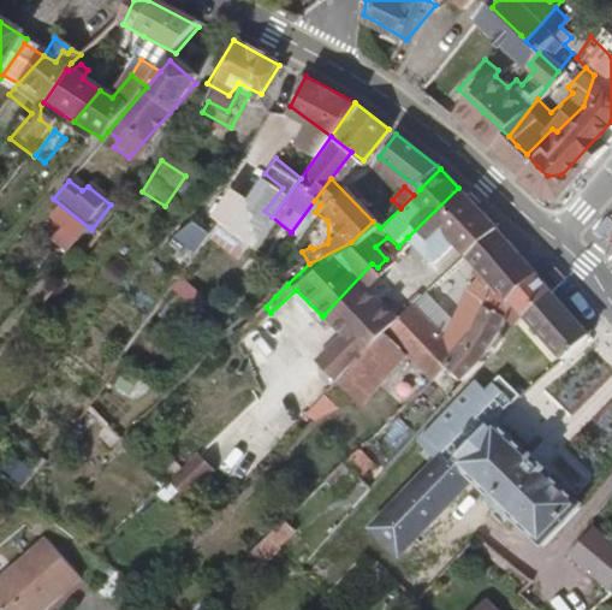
[(435,265),(458,246),(486,220),(458,188),(408,237),(435,265)]
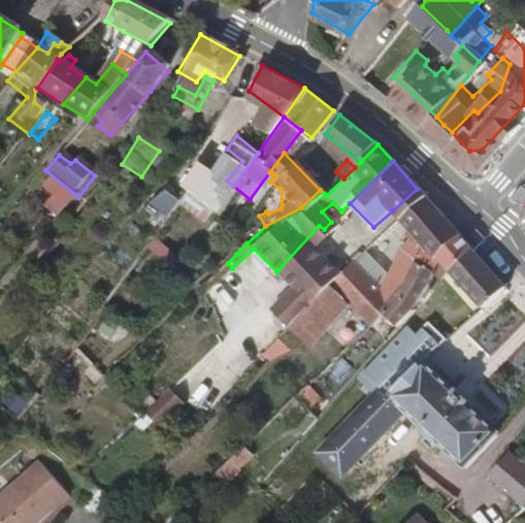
[(215,210),(233,186),(227,181),(207,165),(192,188),(207,203),(215,210)]
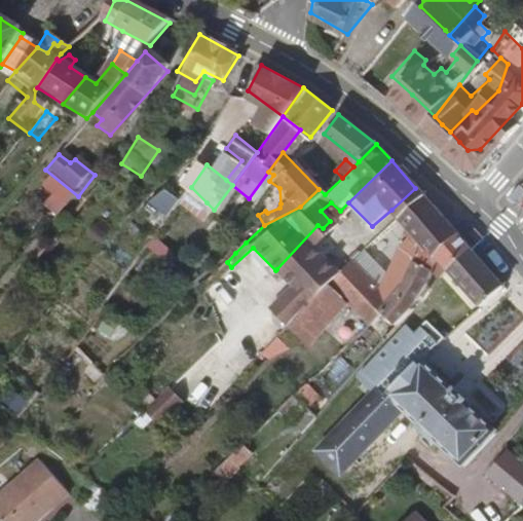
[(197,211),(207,202),(191,187),(184,196),(197,211)]
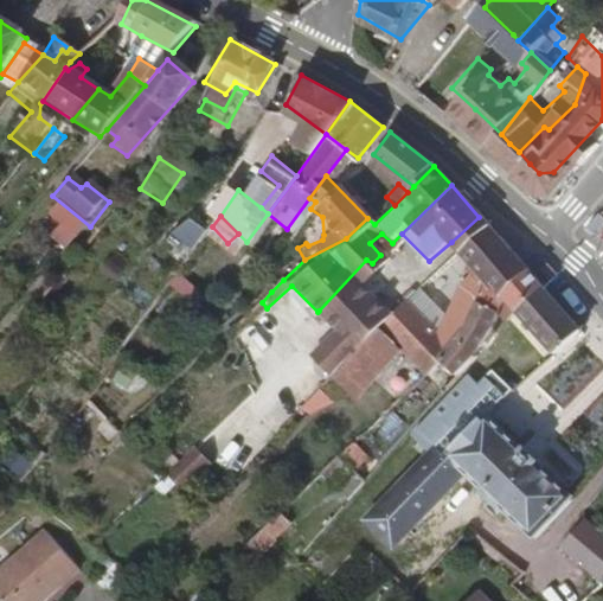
[(451,242),(459,249),(487,227),(479,217),(451,242)]
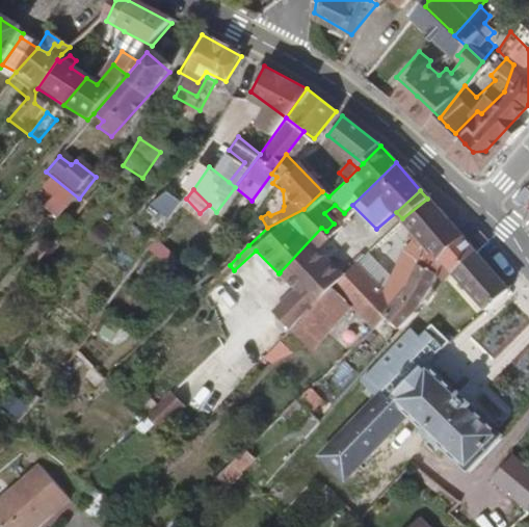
[(438,262),(463,239),(427,199),(402,218),(390,230),(407,249),(405,258),(421,264),(428,253),(438,262)]
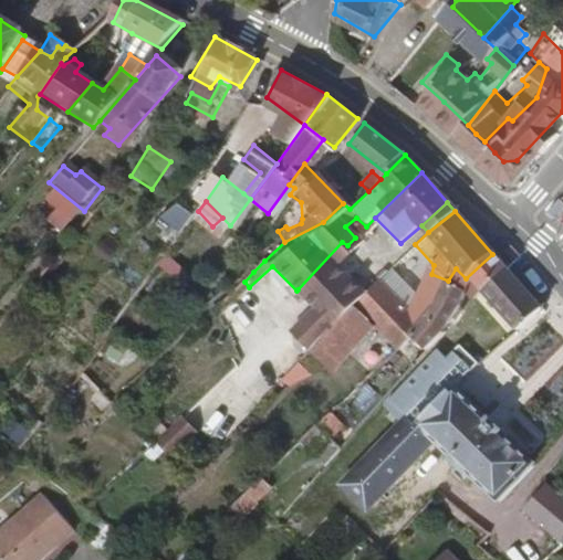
[(301,296),(337,264),(361,243),(355,238),(347,245),(342,242),(298,289),(296,291),(301,296)]
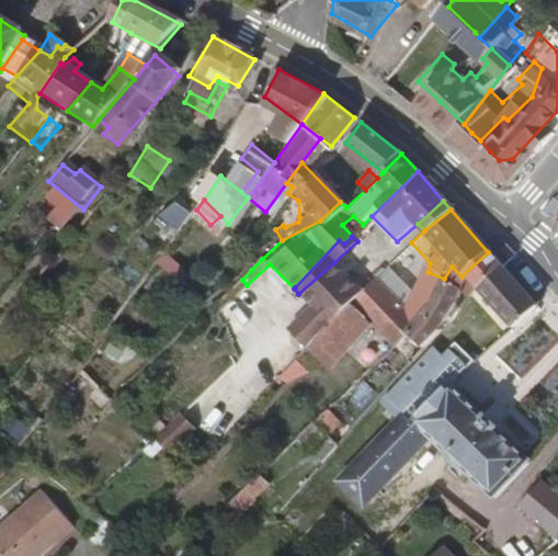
[(242,263),(251,270),(262,259),(249,247),(242,263)]
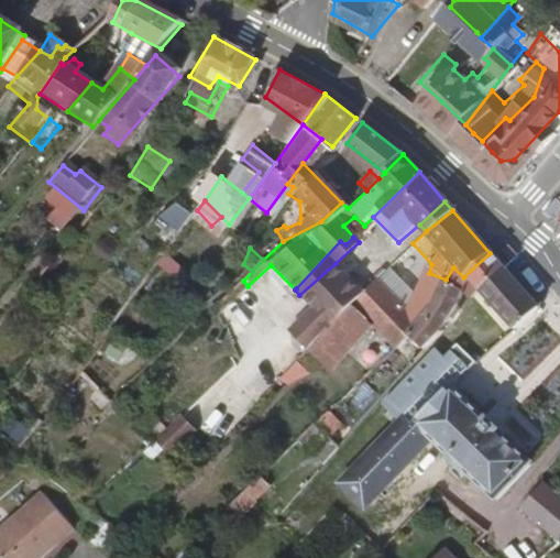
[(473,286),(476,291),(503,267),(490,253),(463,277),(453,267),(446,280),(462,297),(473,286)]
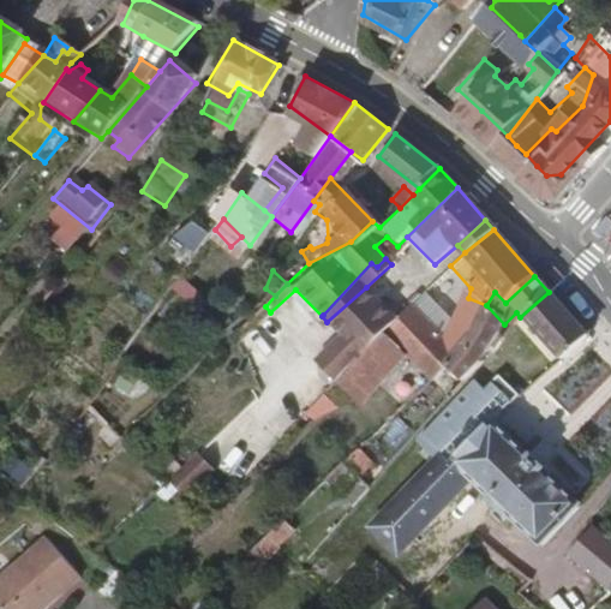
[(190,306),(201,294),(184,278),(172,290),(190,306)]
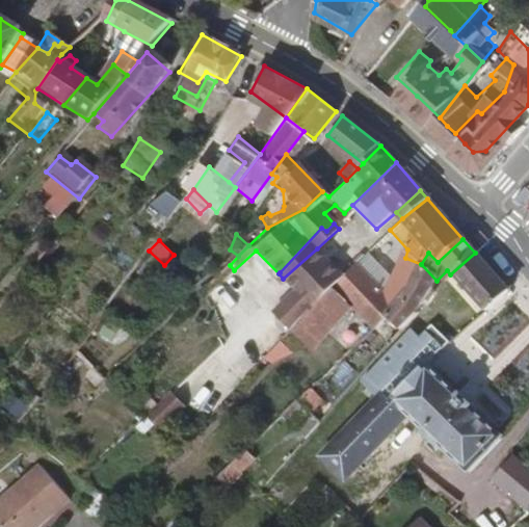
[(291,287),(325,257),(317,248),(283,279),(291,287)]
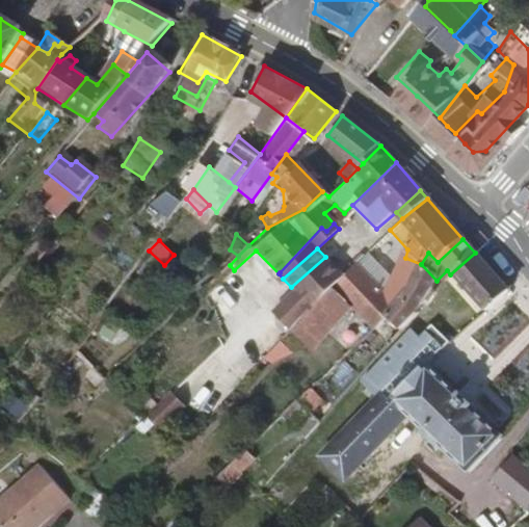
[(484,313),(508,291),(475,253),(450,274),(484,313)]
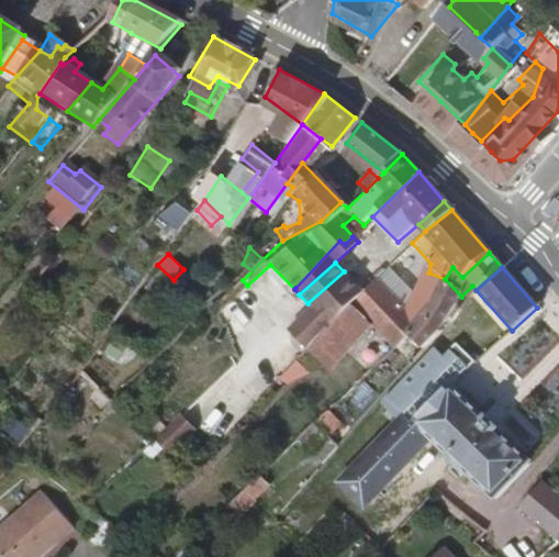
[(300,349),(345,304),(361,288),(344,271),(308,303),(280,329),(300,349)]
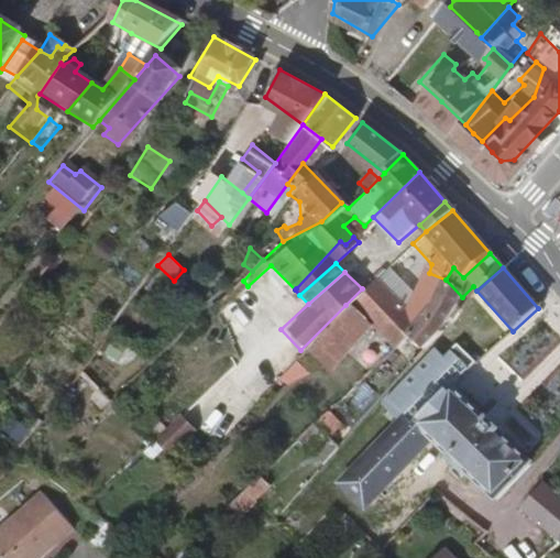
[(377,368),(415,334),(423,313),(415,307),(405,315),(372,280),(362,288),(346,305),(357,317),(352,319),(362,329),(365,327),(382,345),(374,351),(376,356),(372,360),(377,368)]
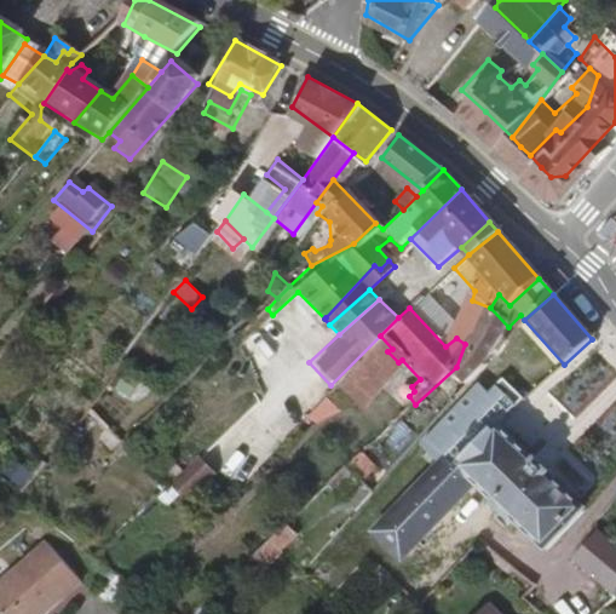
[(468,380),(491,360),(487,353),(495,346),(504,336),(505,333),(508,327),(490,308),(465,344),(456,367),(468,380)]
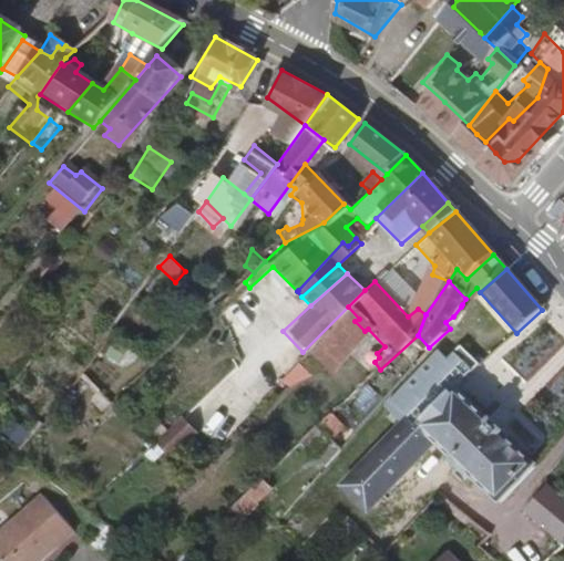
[(223,331),(228,338),(237,330),(231,323),(223,331)]
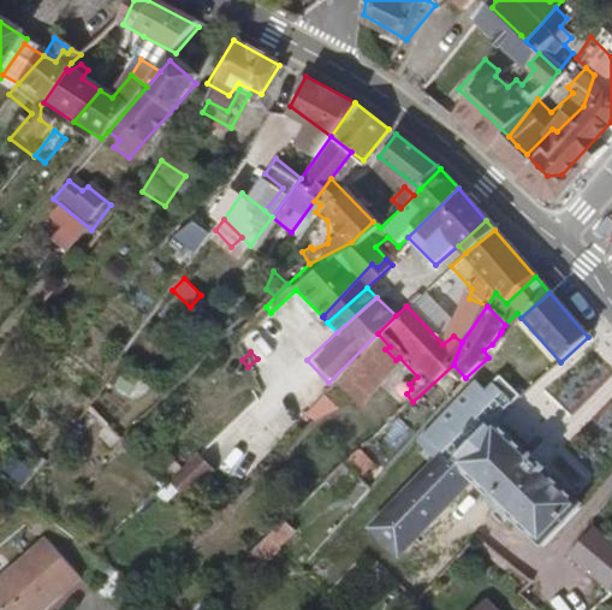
[(544,472),(544,466),(492,412),(503,402),(505,403),(520,391),(497,367),(482,378),(476,372),(420,426),(440,449),(367,520),(393,546),(468,477),(482,492),(480,496),(498,514),(501,511),(535,548),(572,502),(544,472)]
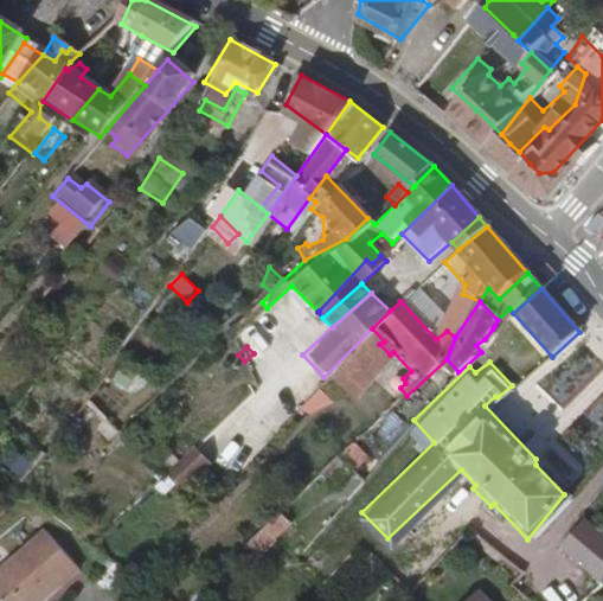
[(357,427),(363,433),(380,415),(376,408),(357,427)]
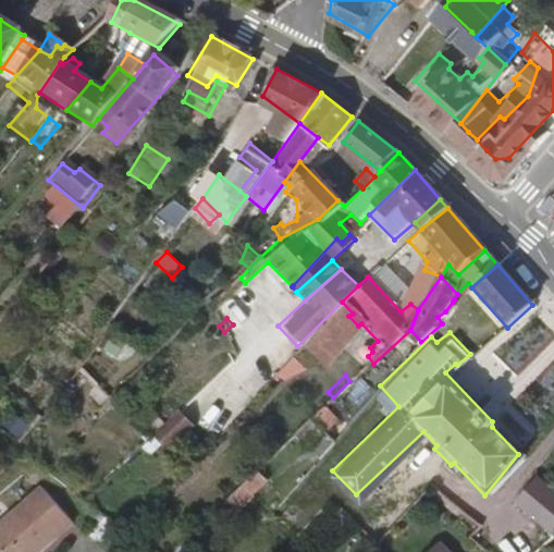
[(152,417),(165,429),(194,404),(180,389),(157,413),(152,417)]
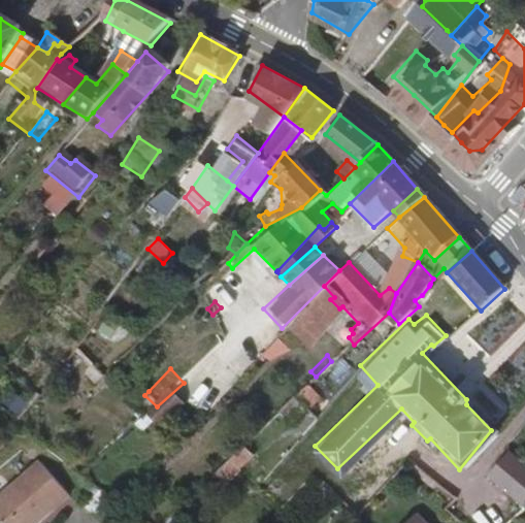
[(302,396),(320,381),(316,377),(310,371),(293,387),(302,396)]
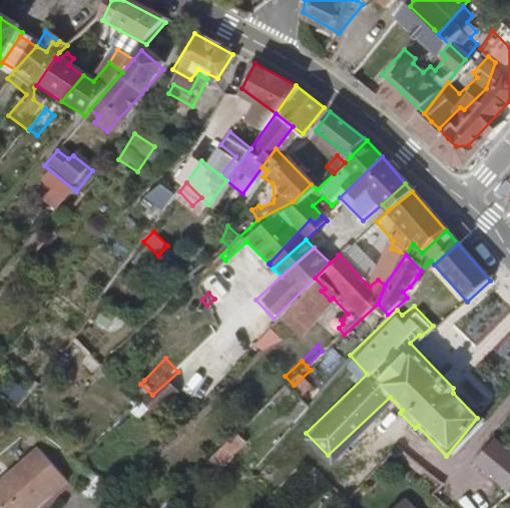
[(3,388),(18,397),(26,383),(12,374),(3,388)]
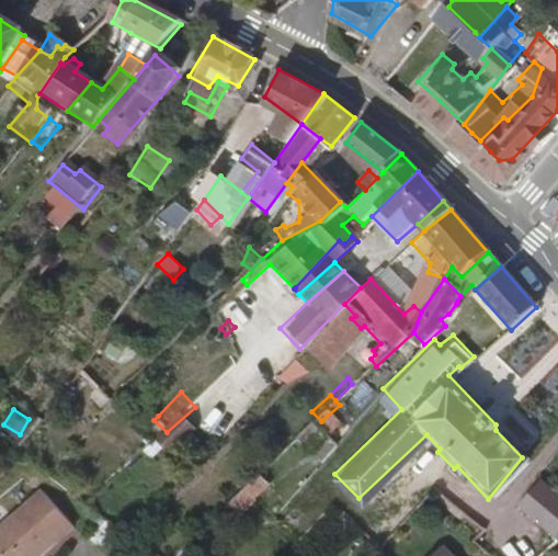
[(254,465),(262,474),(276,462),(269,452),(254,465)]
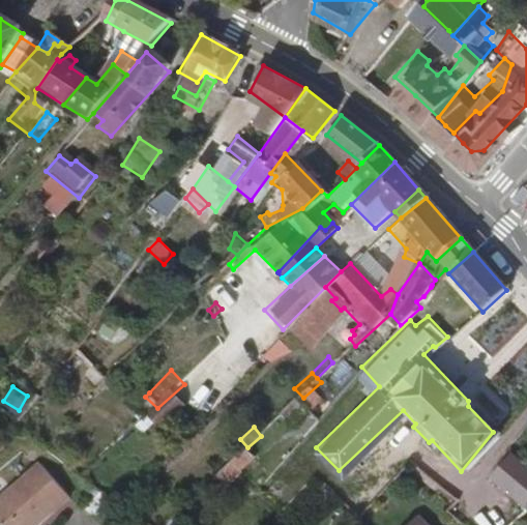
[(0,491),(27,520),(72,477),(40,442),(0,479),(0,491)]
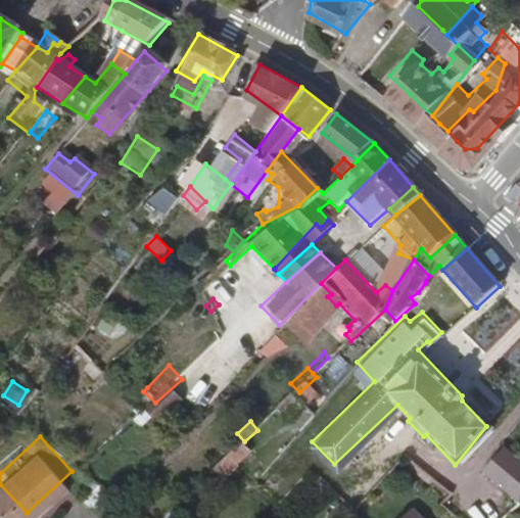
[(481,466),(498,445),(488,437),(472,457),(481,466)]
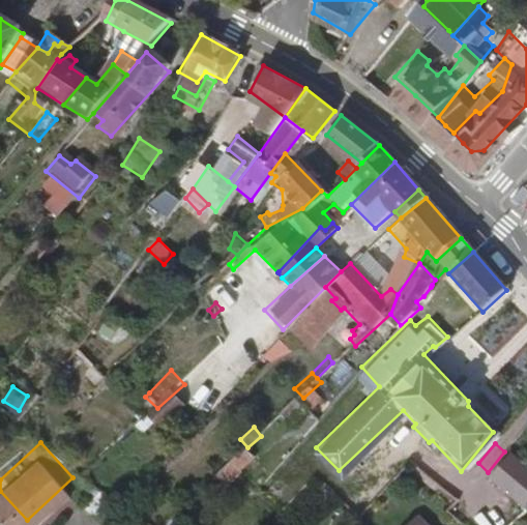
[(309,456),(313,461),(319,456),(313,450),(309,456)]
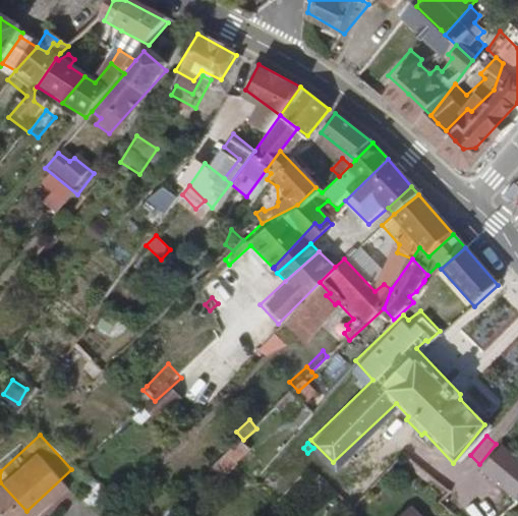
[(510,494),(517,485),(517,480),(513,476),(503,486),(510,494)]
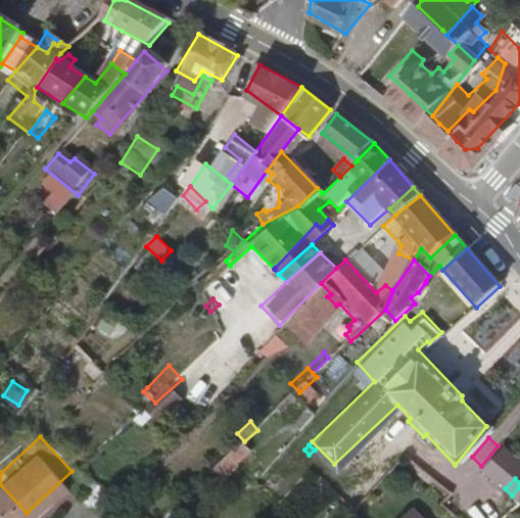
[(481,517),(488,517),(493,513),(512,496),(505,488),(500,483),(473,512),(481,517)]
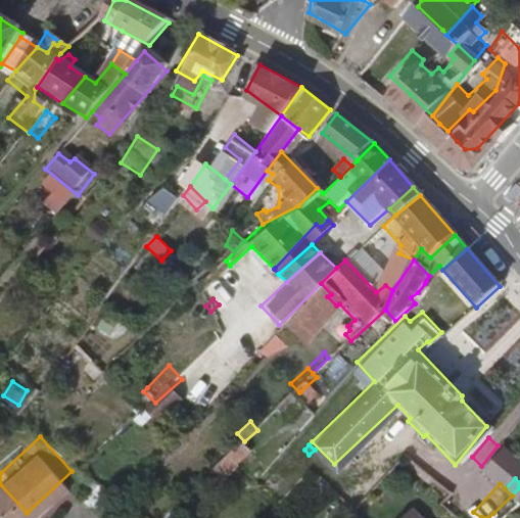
[(257,509),(266,516),(276,507),(267,499),(257,509)]
